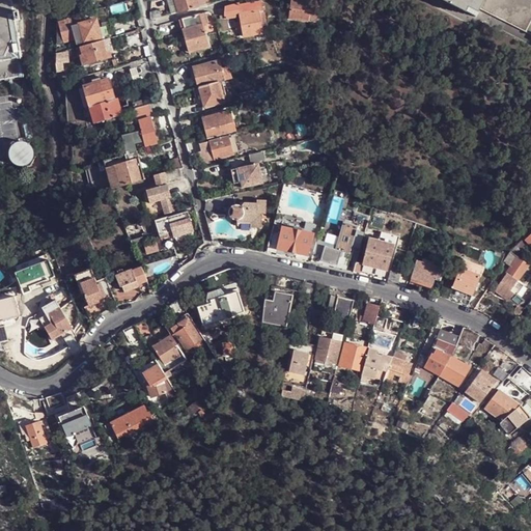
[(0,0),(0,79),(26,75),(18,21),(22,20),(20,10),(16,11),(14,0),(0,0)]
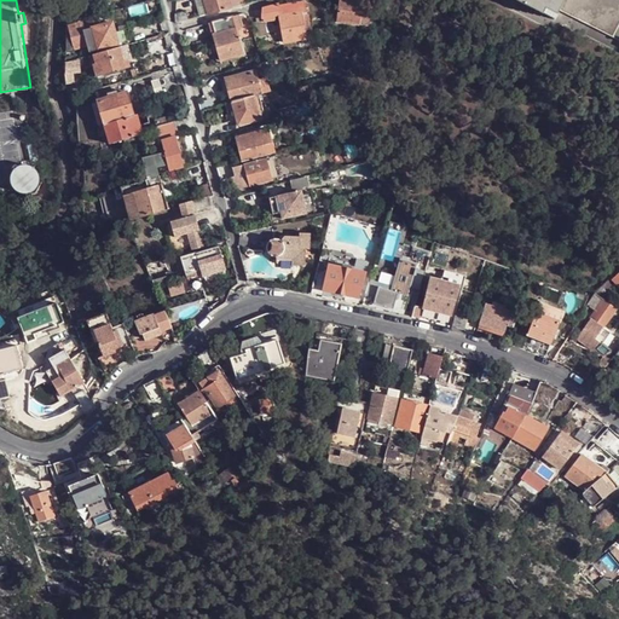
[(204,0),(208,13),(239,6),(238,0),(204,0)]
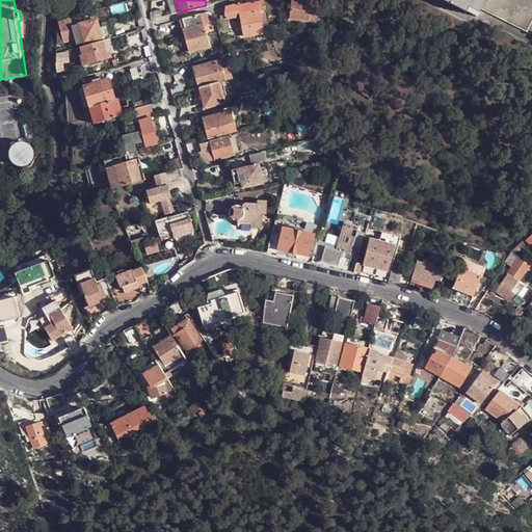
[(293,0),(291,19),(319,23),(322,3),(314,2),(298,0),(293,0)]
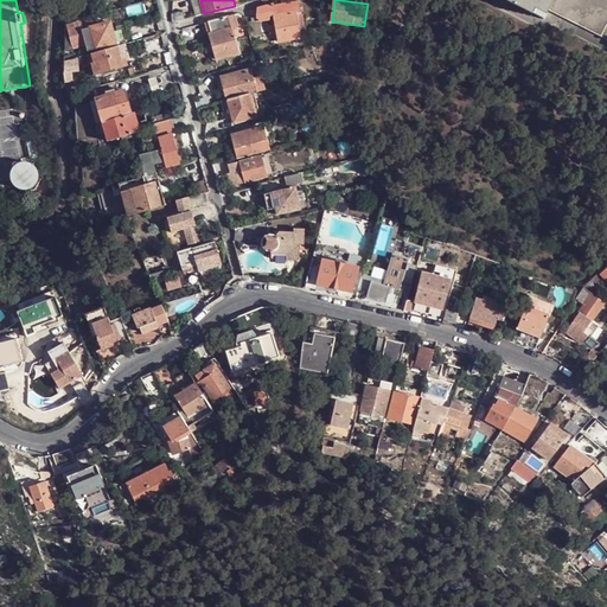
[(394,12),(401,4),(395,0),(382,0),(382,2),(394,12)]
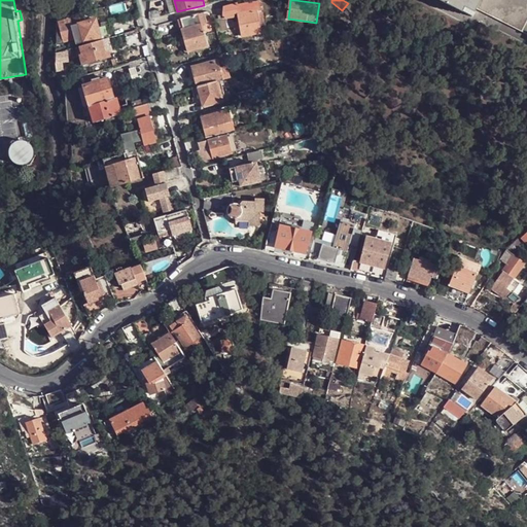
[(438,0),(462,11),(465,7),(475,12),(476,9),(480,0),(438,0)]
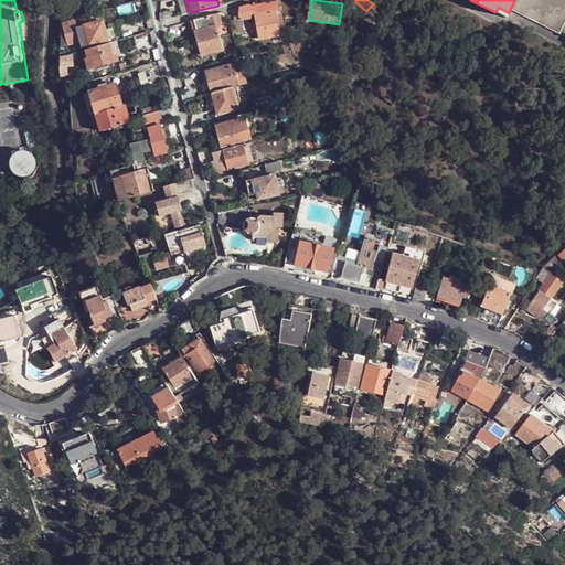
[(564,0),(514,0),(510,10),(564,38),(564,0)]
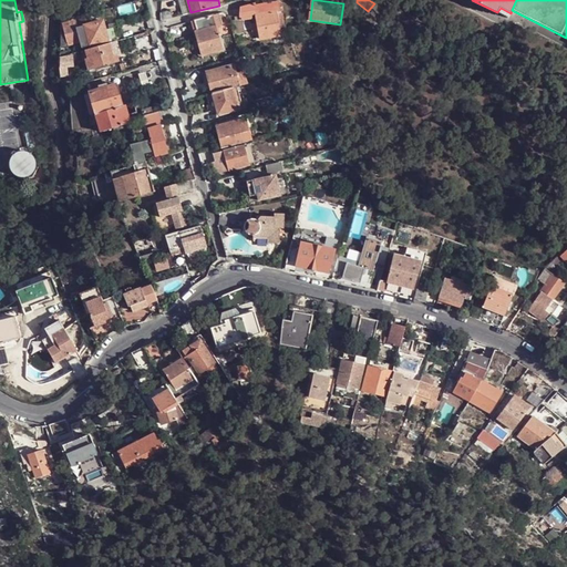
[(256,4),(239,9),(239,18),(240,18),(241,21),(253,19),(253,16),(256,16),(257,24),(258,30),(260,40),(280,35),(280,30),(285,29),(279,1),(256,6),(256,4)]
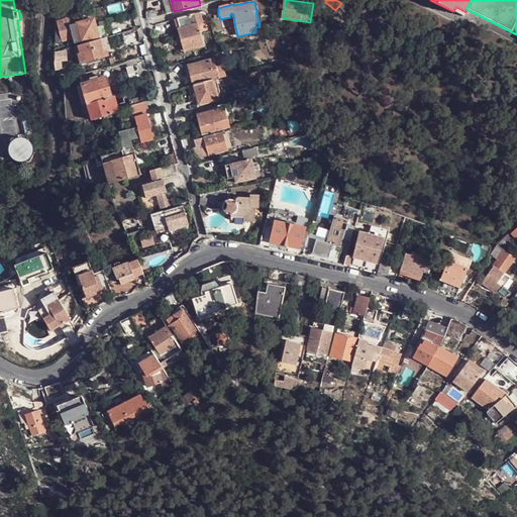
[(456,7),(453,11),(463,16),(466,12),(456,7)]
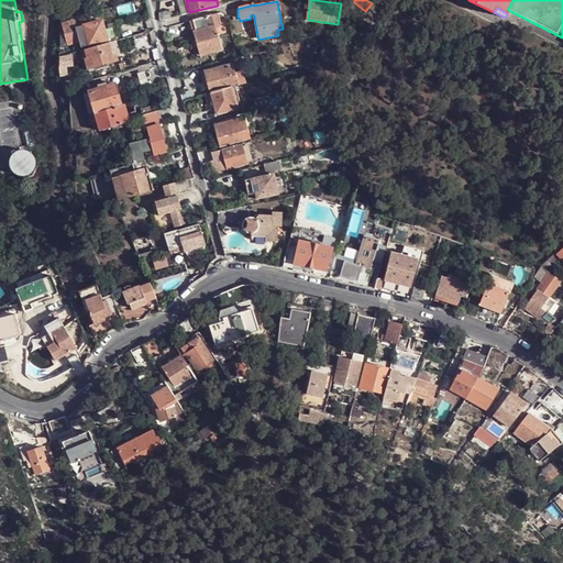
[(161,21),(173,18),(170,10),(161,13),(158,17),(161,21)]
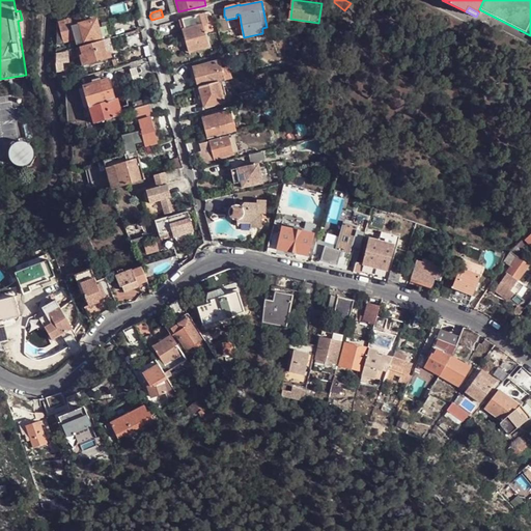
[(199,15),(203,30),(208,28),(204,14),(199,15)]
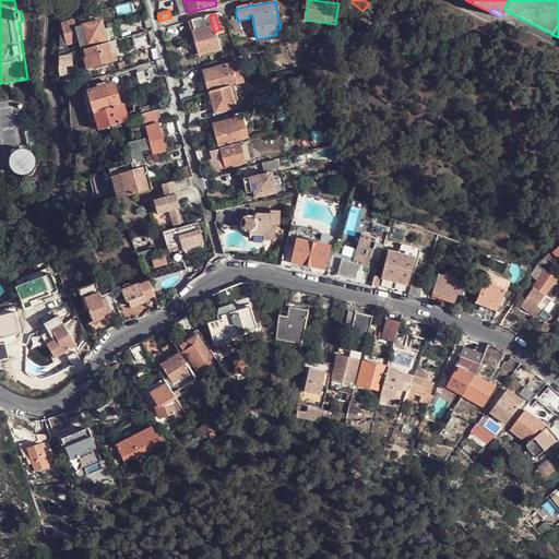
[(219,49),(214,32),(210,15),(192,21),(194,31),(193,32),(200,55),(219,49)]
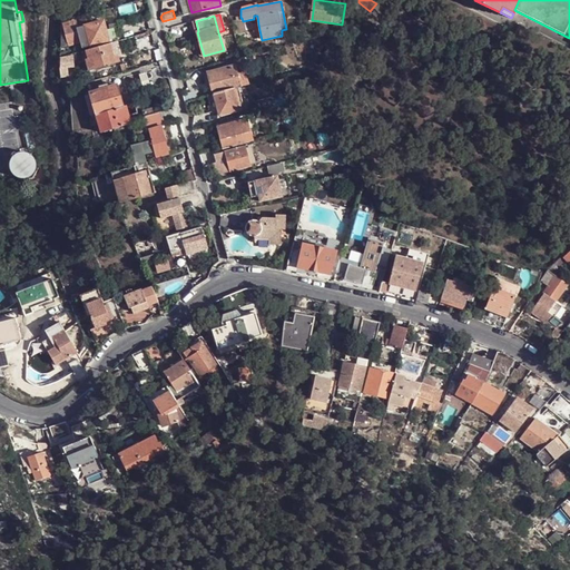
[(110,42),(104,20),(77,27),(76,21),(64,23),(69,45),(81,41),(79,36),(87,33),(90,46),(97,43),(97,46),(110,42)]
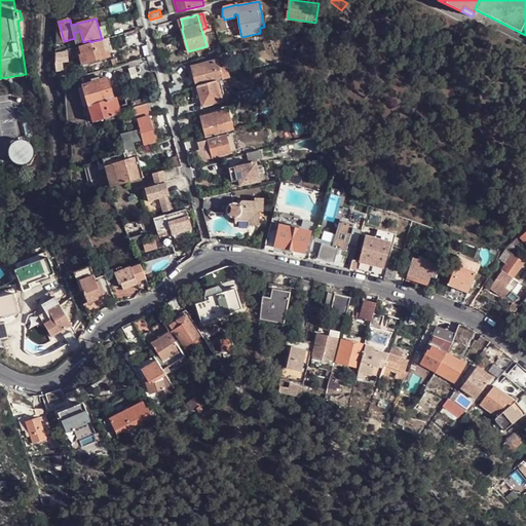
[(146,37),(144,27),(135,30),(138,39),(146,37)]
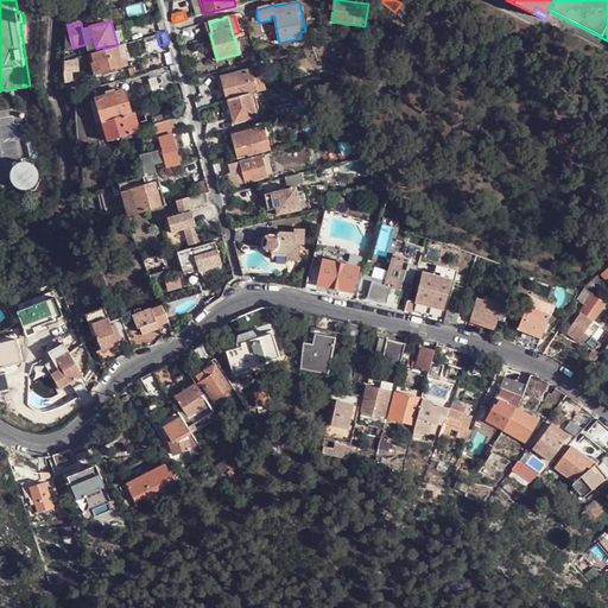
[(121,59),(118,45),(103,49),(93,52),(95,62),(93,63),(95,74),(124,67),(121,59)]
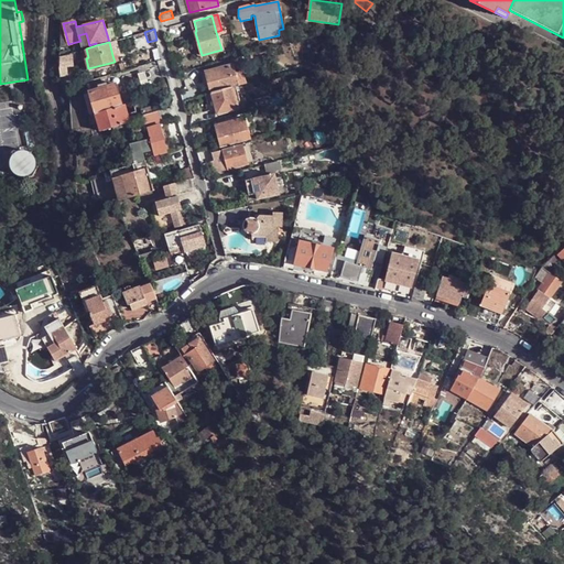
[(73,54),(60,57),(58,65),(61,76),(67,76),(66,66),(74,65),(73,54)]
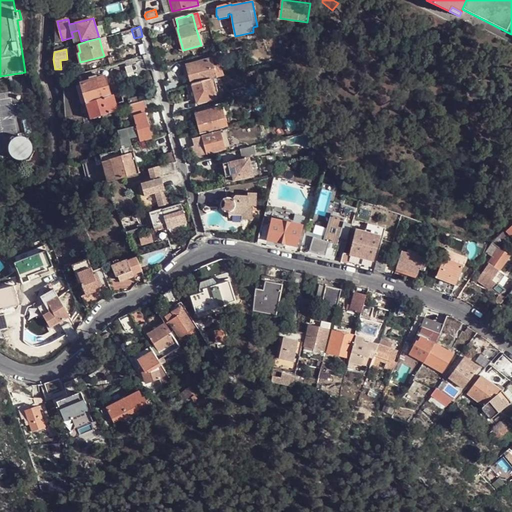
[(220,63),(218,57),(211,59),(214,67),(220,66),(223,65),(222,62),(220,63)]
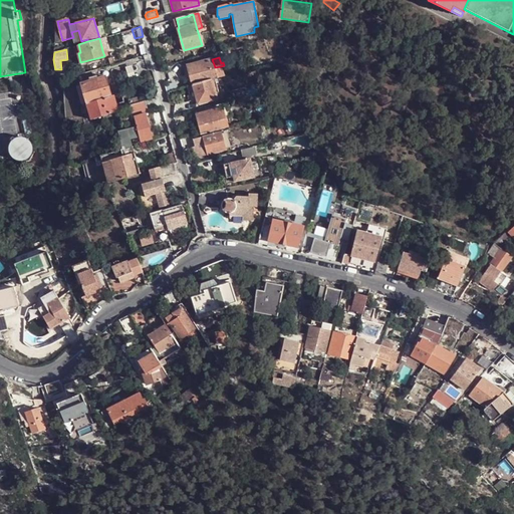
[(215,67),(212,59),(188,65),(193,84),(212,79),(224,76),(223,71),(221,66),(215,67)]
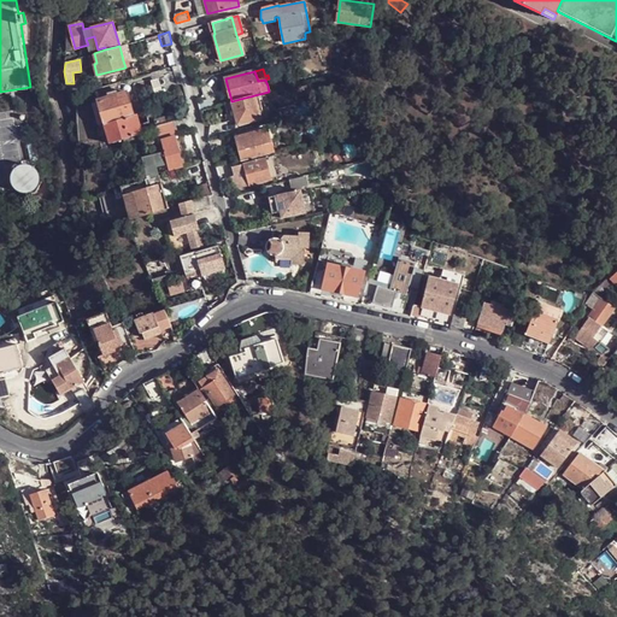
[(139,134),(127,92),(98,100),(98,101),(104,122),(110,144),(139,134)]
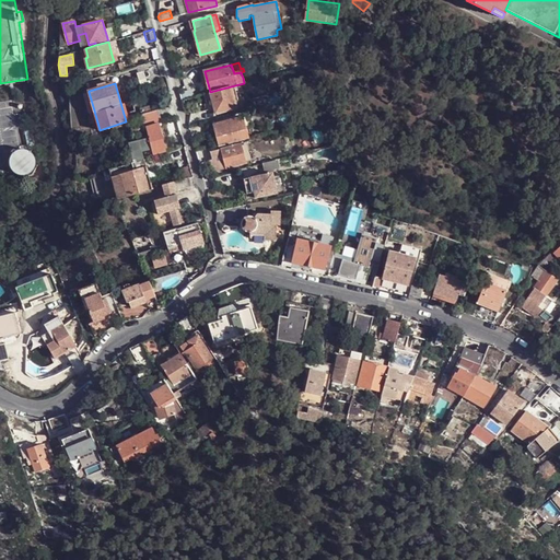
[(236,108),(231,86),(210,92),(205,94),(206,101),(212,100),(216,114),(236,108)]
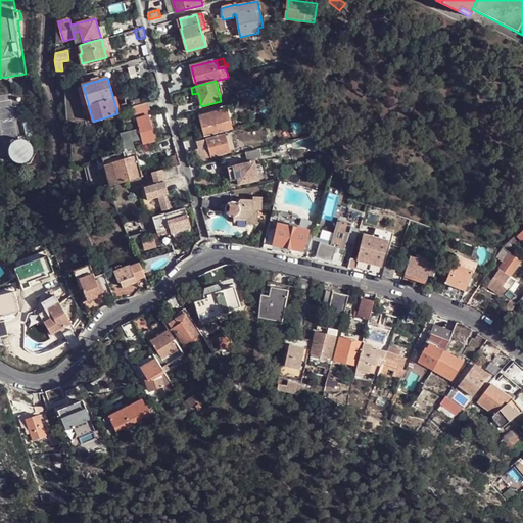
[(88,103),(83,86),(78,88),(83,104),(88,103)]
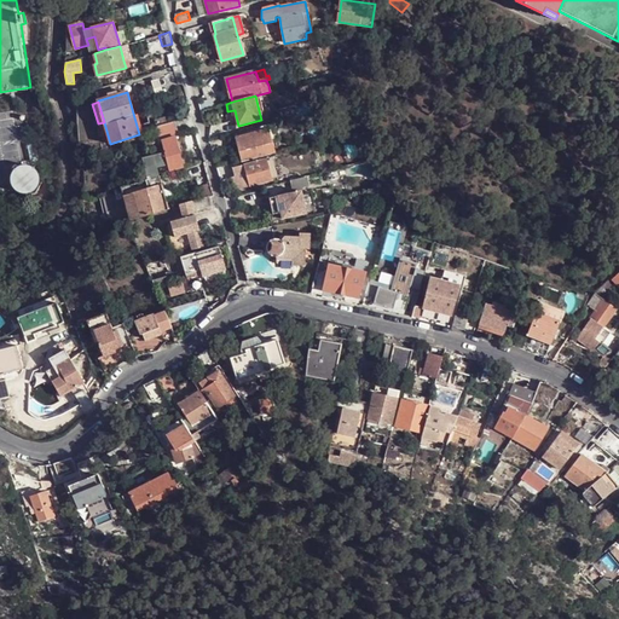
[(179,136),(174,121),(156,127),(158,133),(161,142),(163,140),(175,137),(179,136)]
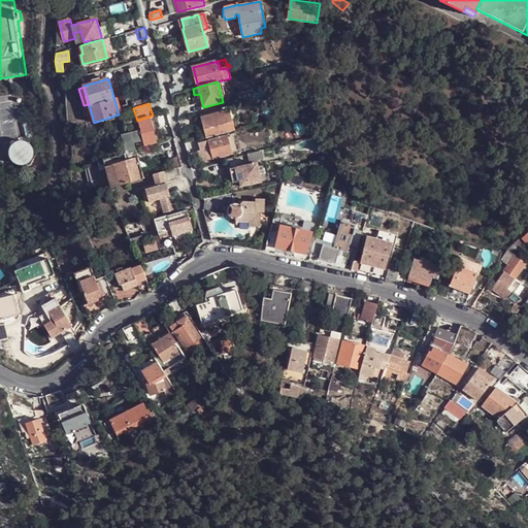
[(238,119),(235,109),(229,110),(232,121),(238,119)]
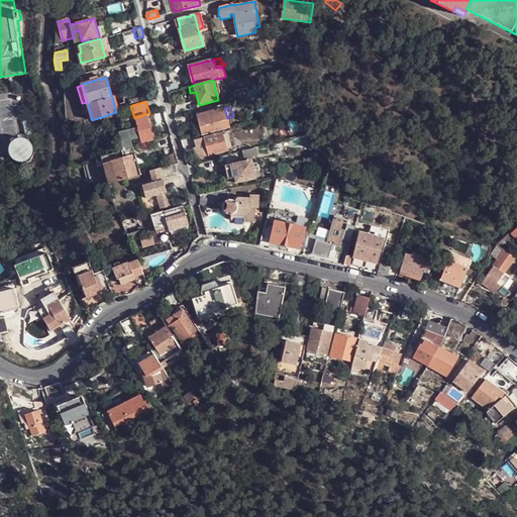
[(227,118),(224,108),(197,115),(199,124),(196,125),(198,135),(230,127),(227,118)]
